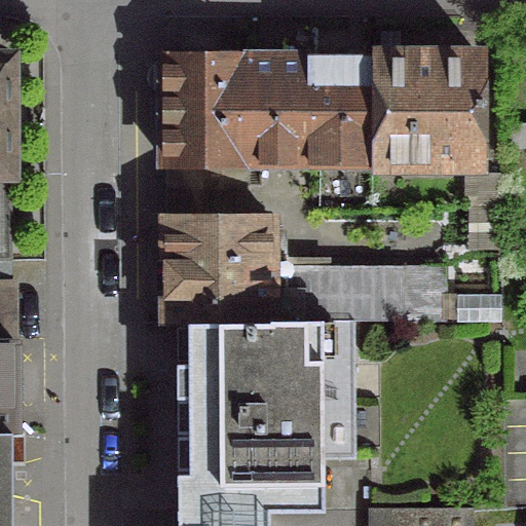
[(155,127),(159,127),(159,162),(241,162),(241,60),(192,60),(189,57),(176,57),(174,60),(159,60),(159,95),(156,95),(155,127)]
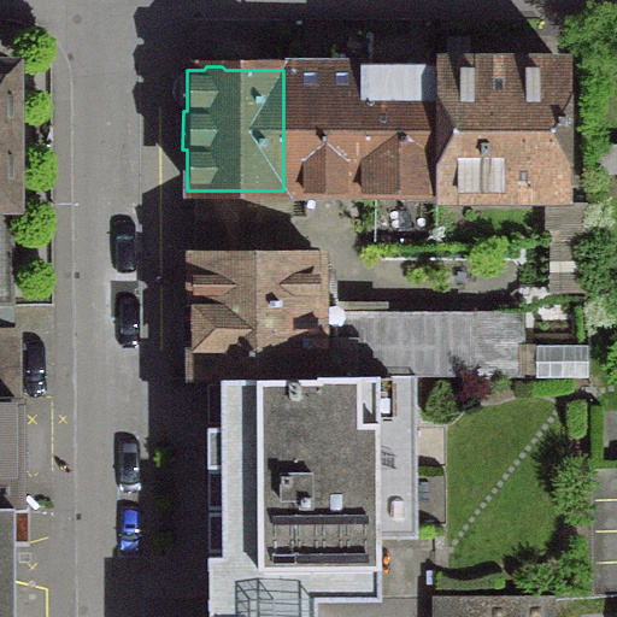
[(358,70),(283,70),(283,191),(358,191),(358,70)]
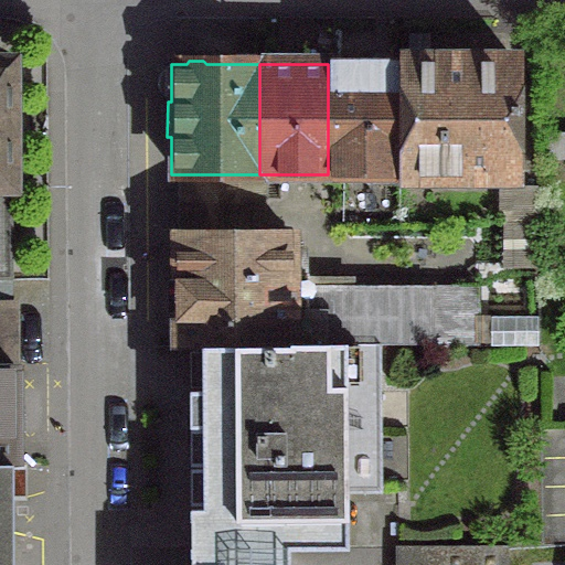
[(397,64),(328,64),(328,174),(397,176),(397,64)]
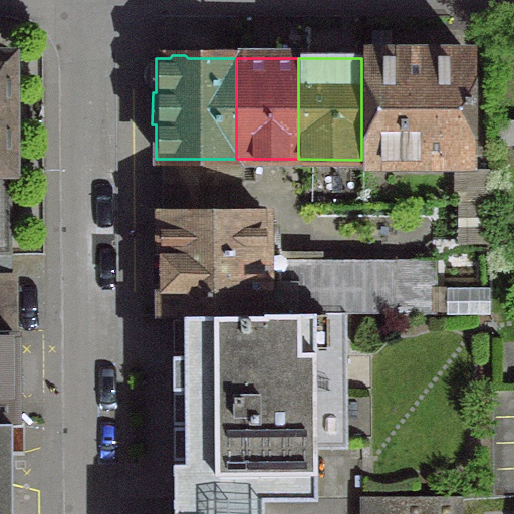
[(466,58),(361,58),(361,160),(467,159),(466,58)]
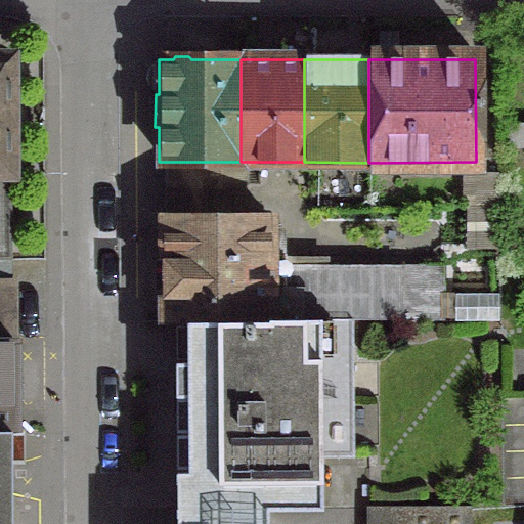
[(161,321),(185,321),(354,320),(399,320),(398,266),(281,267),(281,256),(266,256),(266,219),(161,219),(161,321)]
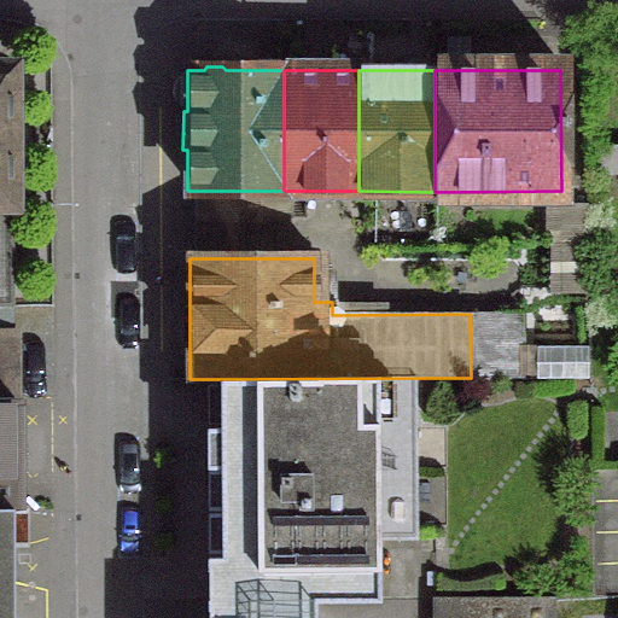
[(418,378),(219,379),(223,558),(209,558),(210,599),(319,598),(379,598),(378,538),(419,540),(418,378)]
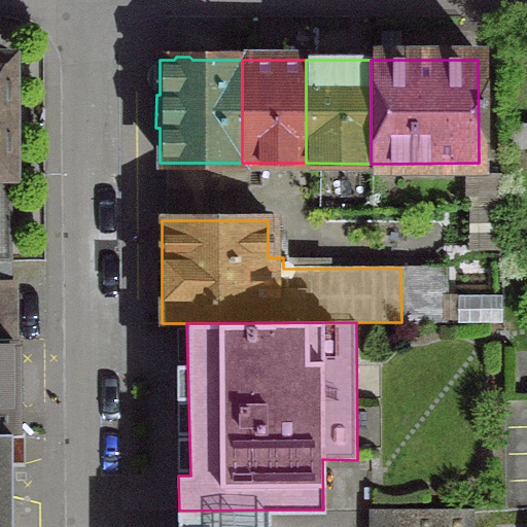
[(7,342),(0,341),(0,435),(14,435),(7,342)]
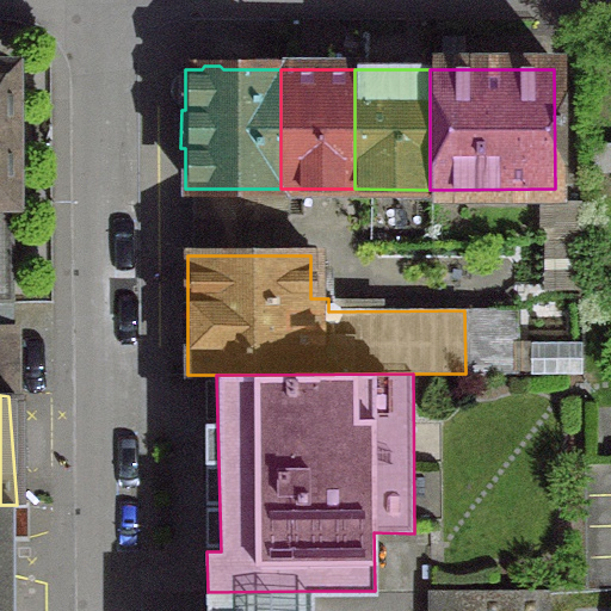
[(17,610),(17,505),(0,505),(0,610),(17,610)]
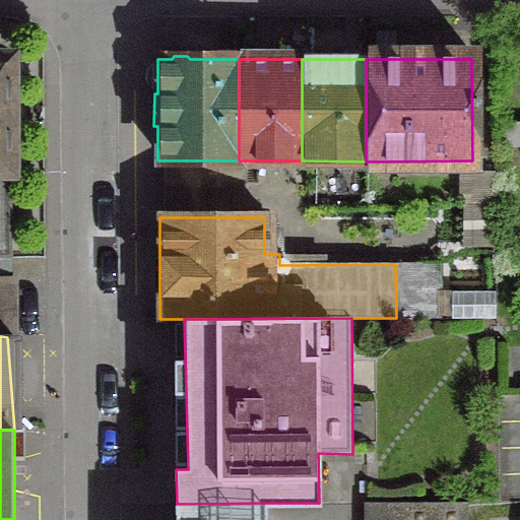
[(268,519),(268,503),(177,504),(176,519),(268,519)]
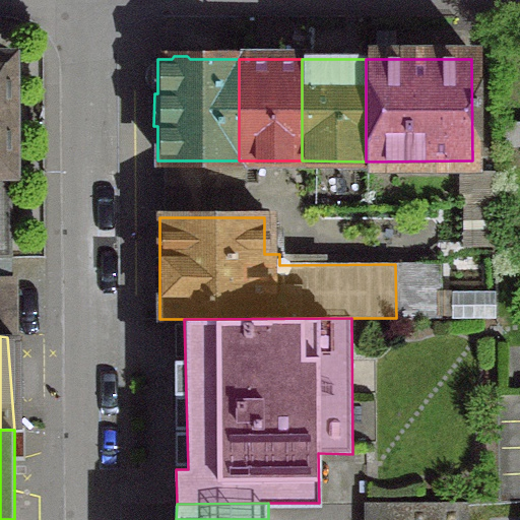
[(462,504),(363,505),(362,519),(463,519),(462,506),(462,504)]
